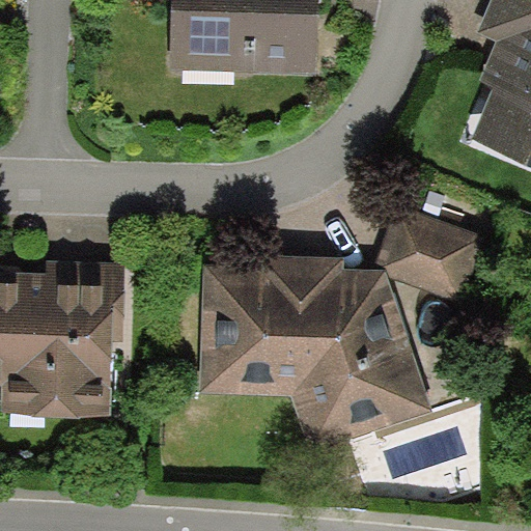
[(318,75),(319,0),(172,0),(170,71),(318,75)]
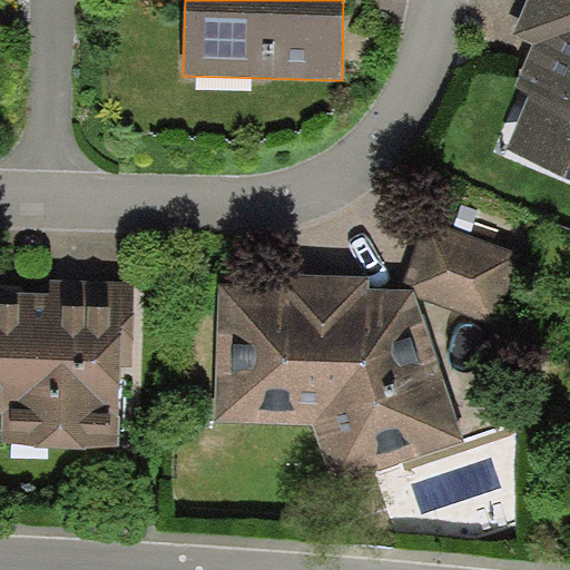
[(569,0),(528,0),(512,36),(536,47),(516,90),(530,97),(504,153),(569,182),(569,0)]
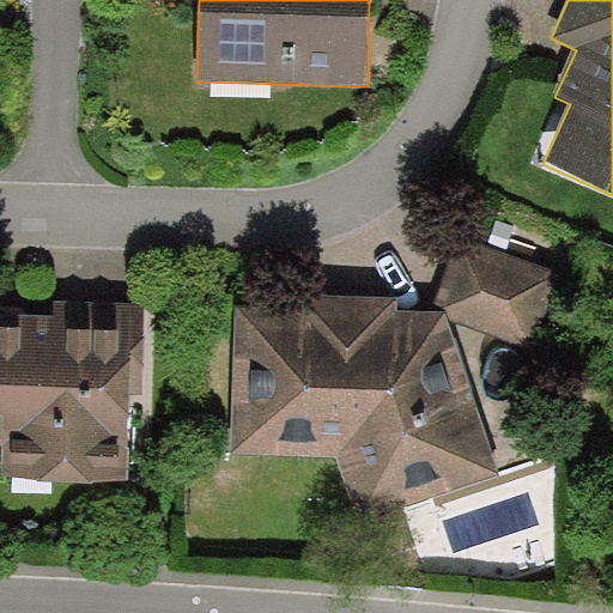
[(562,274),(460,237),(432,313),(444,313),(447,320),(533,350),(562,274)]
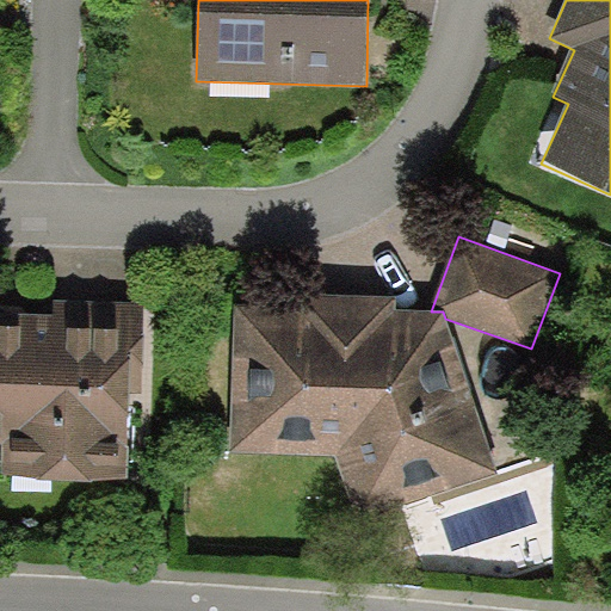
[(298,309),(235,309),(229,455),(337,457),(359,520),(497,476),(445,319),(443,312),(431,312),(396,310),(397,298),(301,294),(298,309)]
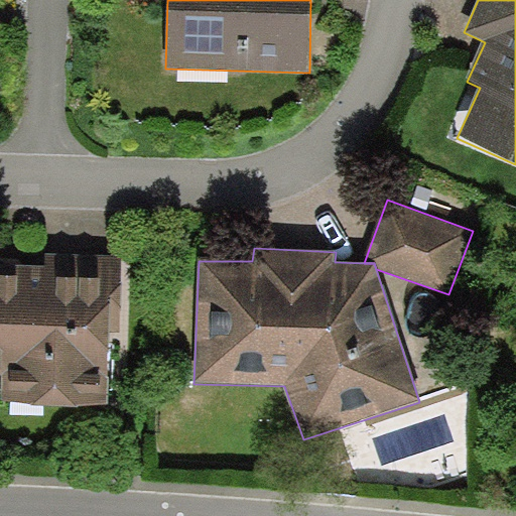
[(120,323),(123,257),(47,254),(46,267),(0,264),(0,375),(3,375),(2,402),(107,406),(111,323),(120,323)]
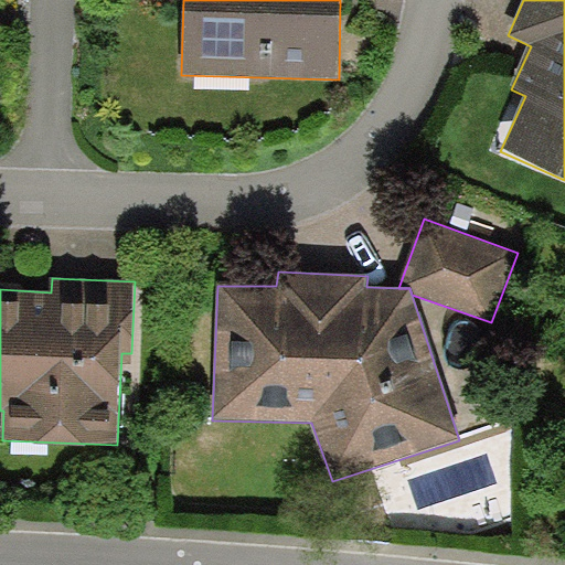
All buildings are outlined.
